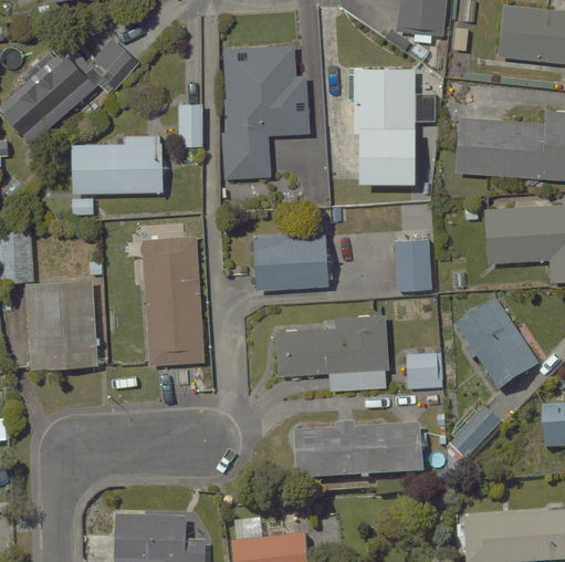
[(396,0),(394,33),(437,37),(439,0),(396,0)]
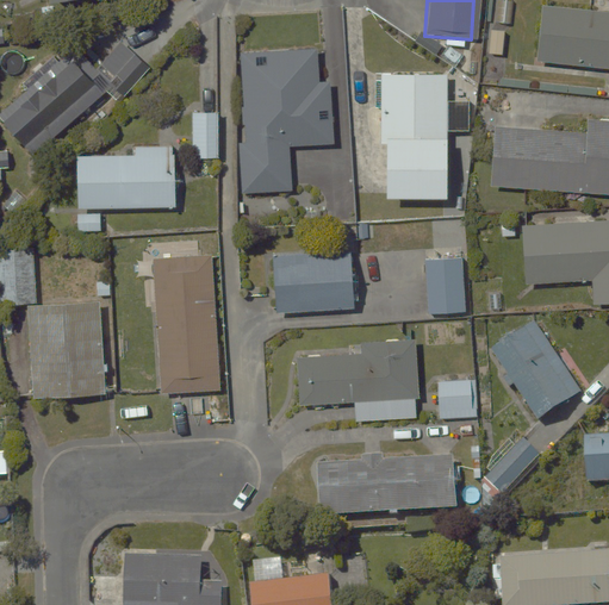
[(514,26),(514,0),(498,0),(498,26),(514,26)]
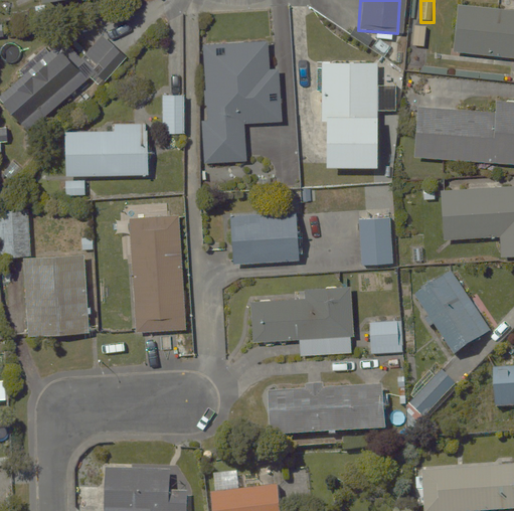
[(513,12),(459,4),(452,49),(513,59),(511,78),(513,77),(513,12)]
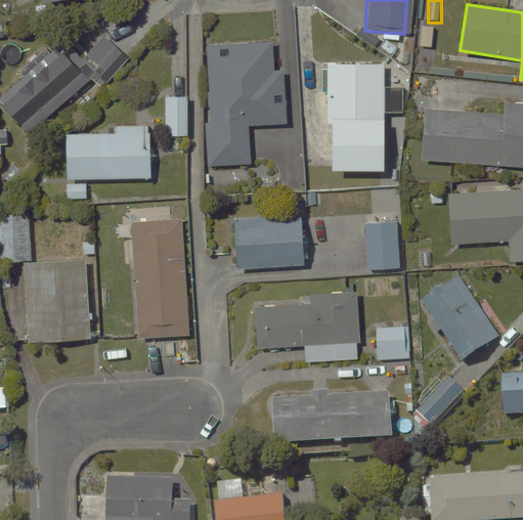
[(434,47),(434,28),(419,28),(419,47),(434,47)]
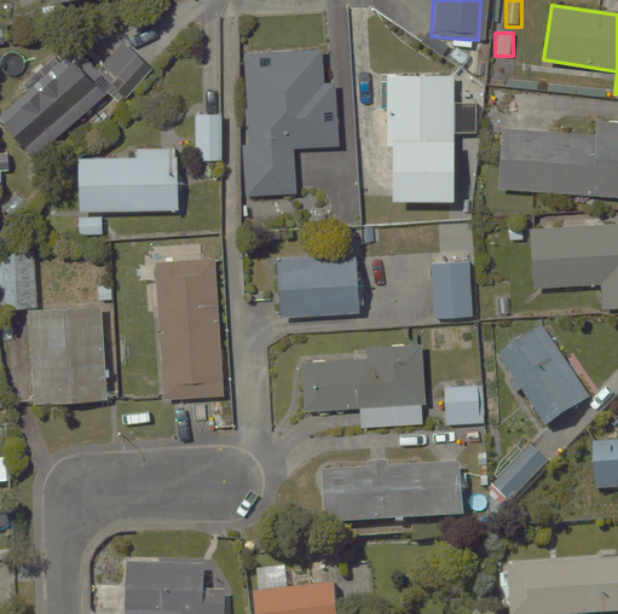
[(79,51),(0,115),(0,122),(32,161),(81,119),(85,122),(108,103),(103,97),(114,88),(122,99),(156,71),(127,36),(92,65),(79,51)]
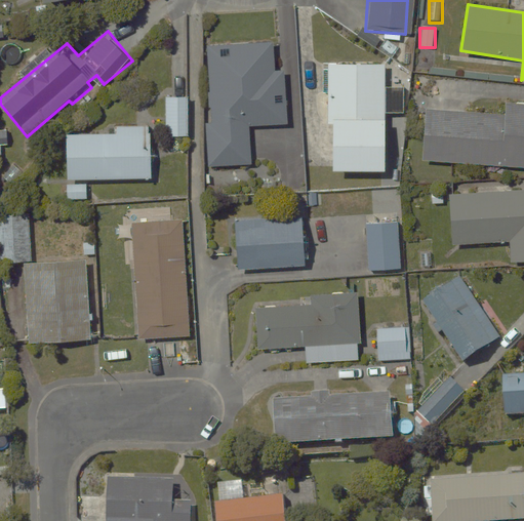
[(272,41),(206,44),(210,120),(202,120),(204,165),(249,163),(247,123),(285,121),(282,68),(274,69),(272,41)]
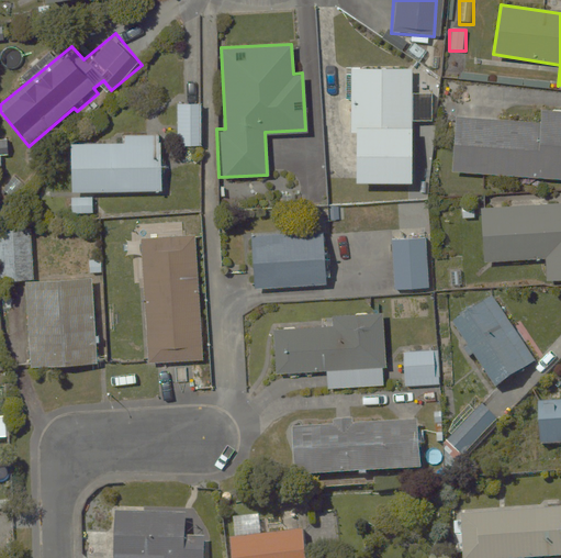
[(413,183),(412,66),(347,67),(348,132),(355,132),(356,183),(413,183)]
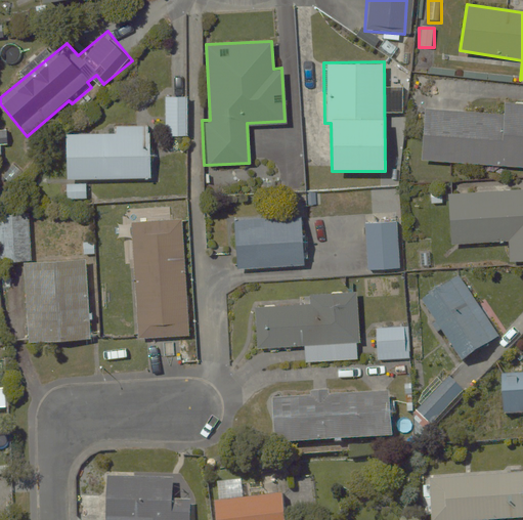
[(187,133),(186,94),(164,94),(164,133),(187,133)]
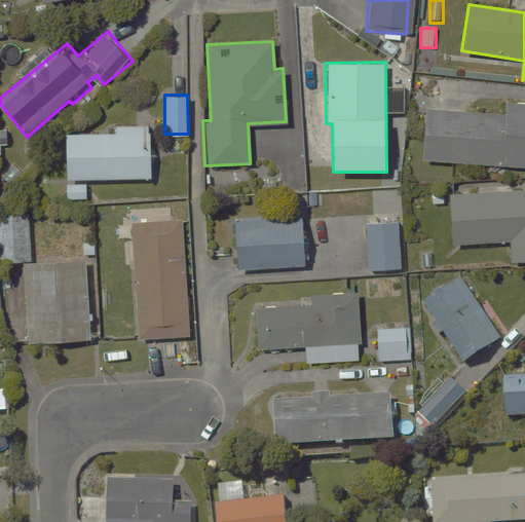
[(427,104),(422,158),(524,166),(524,107),(504,106),(503,111),(427,104)]
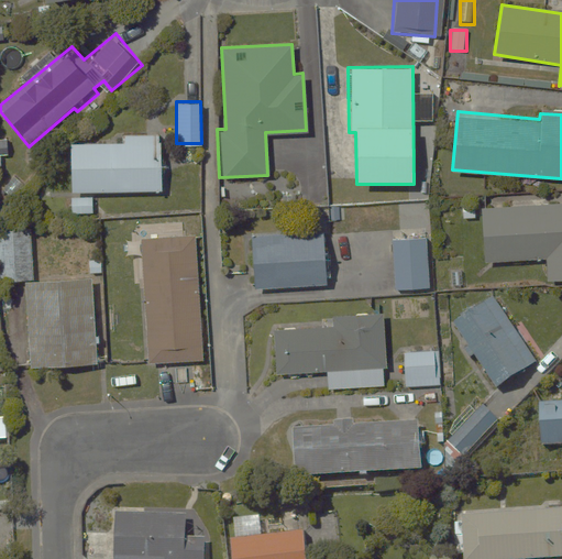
[(121,142),(67,143),(69,217),(95,217),(94,193),(164,190),(162,132),(121,133),(121,142)]
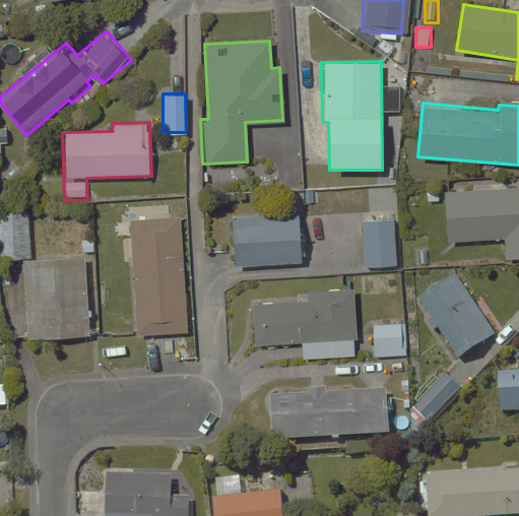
[(446,242),(502,240),(503,256),(518,255),(518,183),(424,186),(425,206),(445,206),(446,242)]
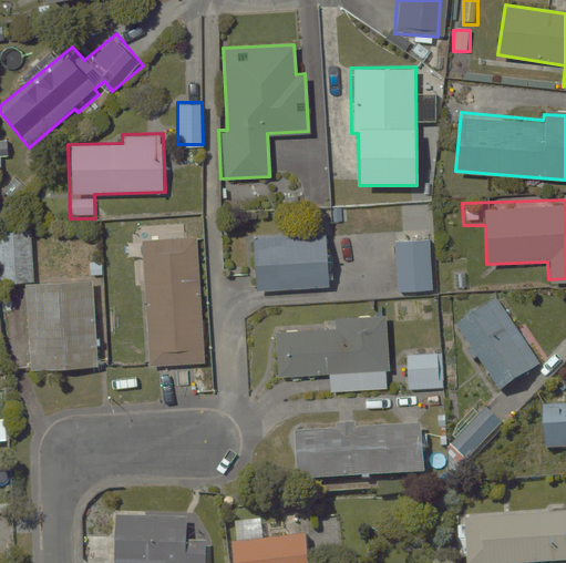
[(35,225),(0,227),(0,279),(23,278),(28,370),(96,367),(92,277),(104,276),(103,264),(86,265),(88,275),(39,278),(35,225)]
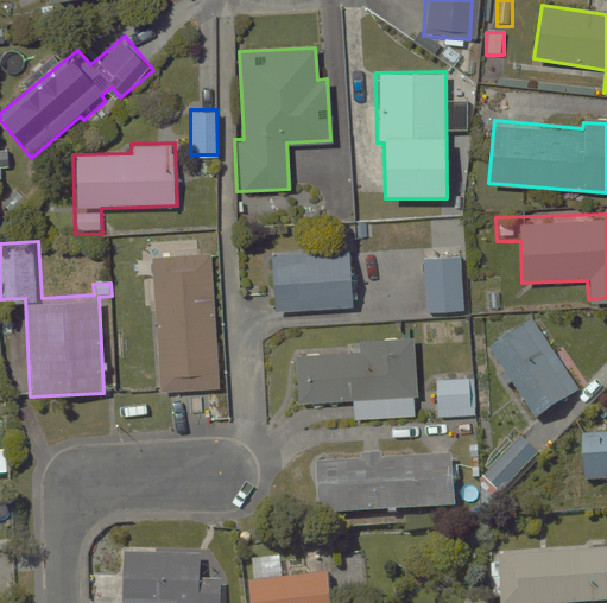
[(270,248),(271,311),(351,309),(349,246),(270,248)]
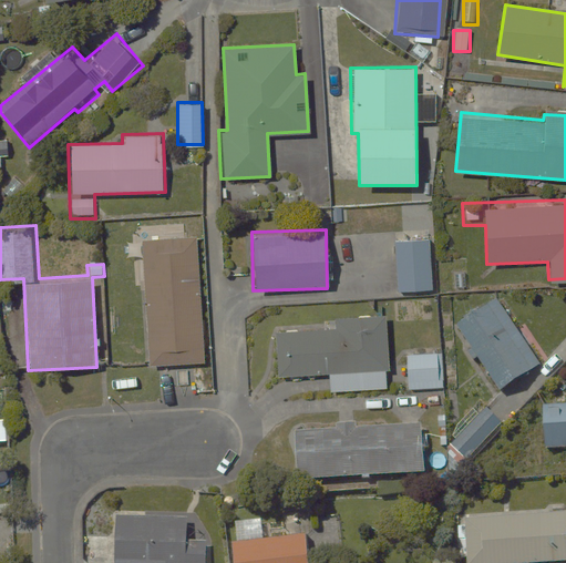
[(436,295),(433,233),(392,235),(395,297),(436,295)]
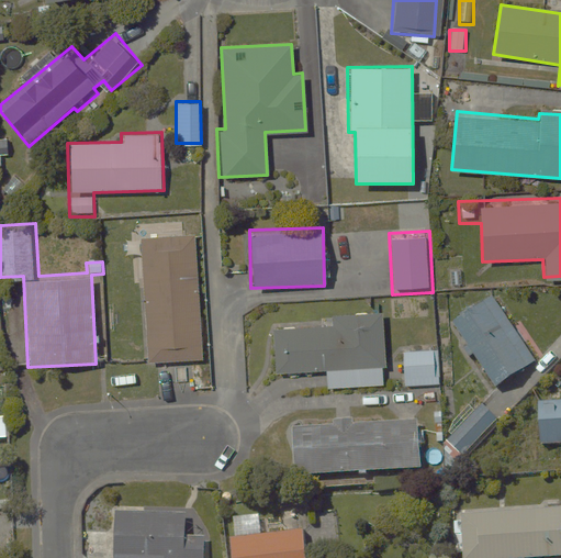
[(203,359),(193,234),(138,238),(147,364),(203,359)]
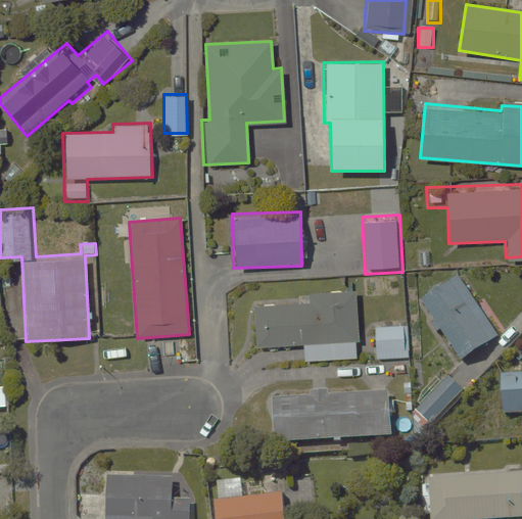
[(434,334),(440,330),(461,361),(499,336),(460,277),(420,302),(433,322),(428,325),(434,334)]
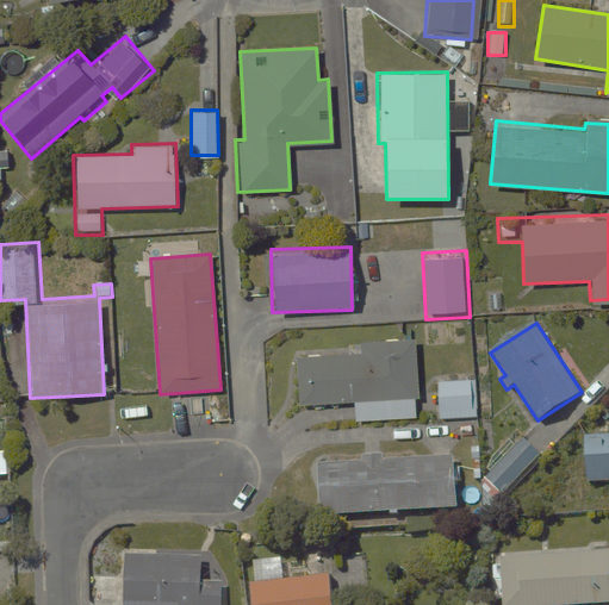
[(354,350),(292,353),(294,404),(352,401),(353,420),(418,418),(416,336),(354,338),(354,350)]
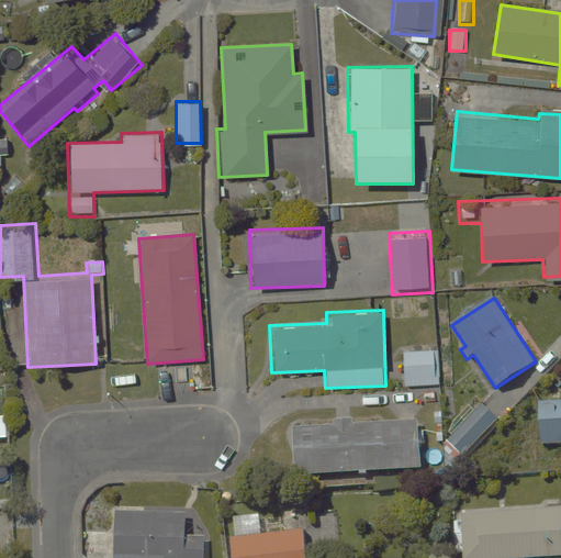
[(441,387),(440,348),(399,349),(400,387),(441,387)]
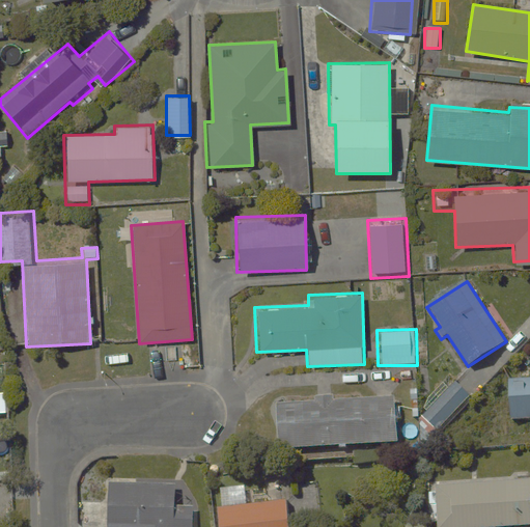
[(529,377),(509,378),(509,419),(529,418),(529,377)]
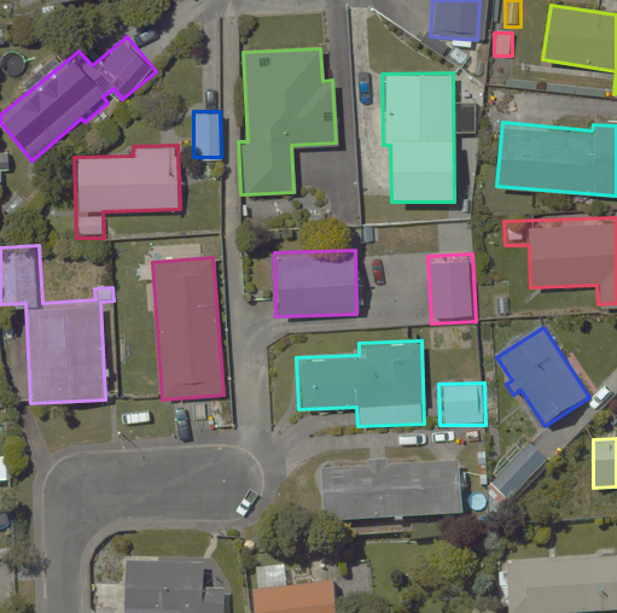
[(366,466),(319,467),(320,521),(465,515),(463,463),(389,466),(389,449),(365,450),(366,466)]
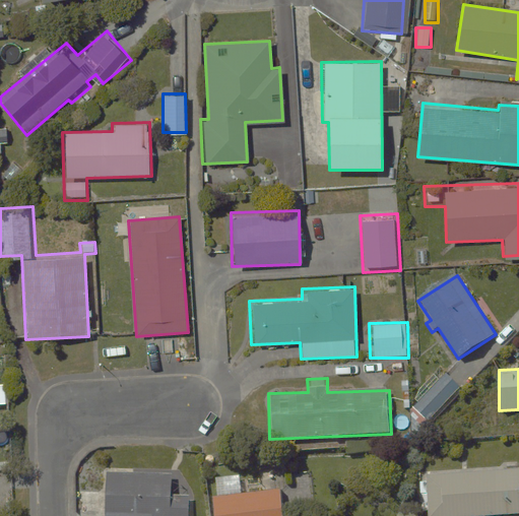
[(8,384),(0,383),(0,410),(9,410),(8,384)]
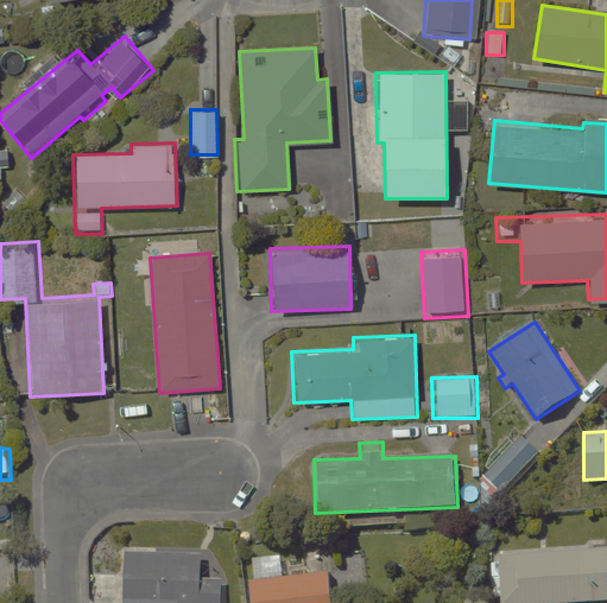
[(606,547),(497,552),(498,558),(487,558),(488,600),(499,600),(499,602),(606,602),(606,547)]
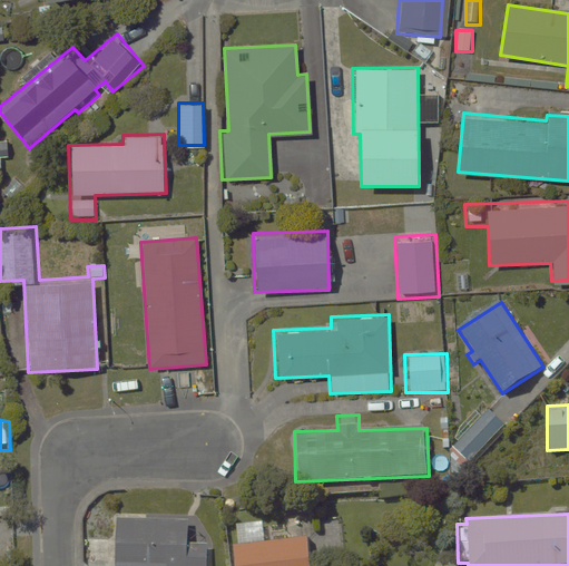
[(187,517),(117,516),(116,565),(206,565),(207,545),(186,545),(187,517)]
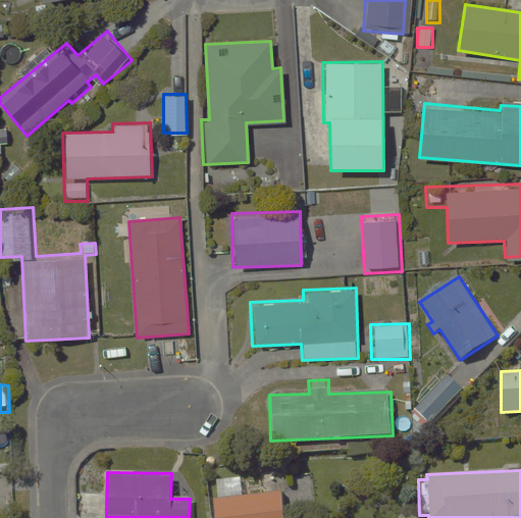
[(218,499),(215,499),(215,517),(287,517),(284,482),(258,483),(259,495),(243,496),(242,476),(217,478),(218,499)]
